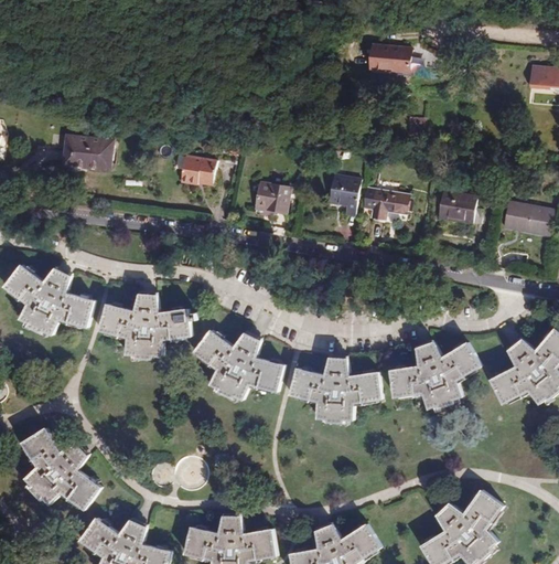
[(410,50),(369,45),(367,70),(408,73),(410,50)]
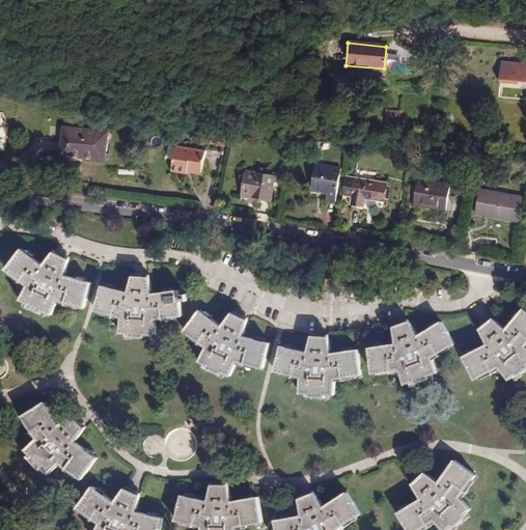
[(525,64),(506,63),(504,84),(515,84),(515,82),(525,82),(525,64)]
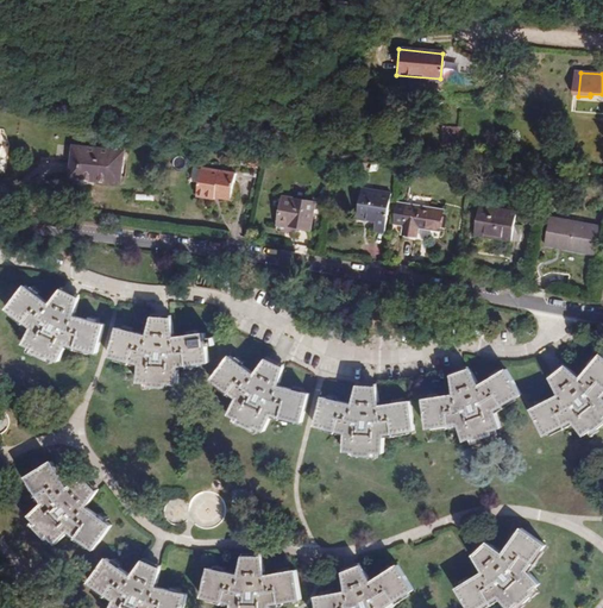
[(456,127),(438,126),(437,146),(447,146),(448,139),(454,139),(456,127)]
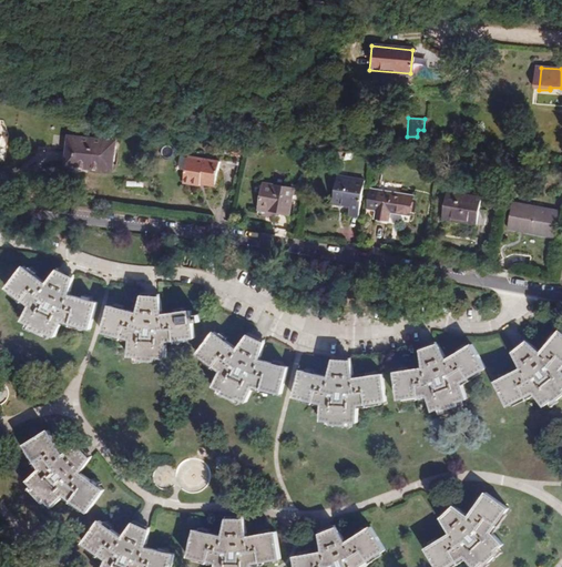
[(88,144),(89,139),(63,137),(60,166),(109,172),(111,147),(88,144)]
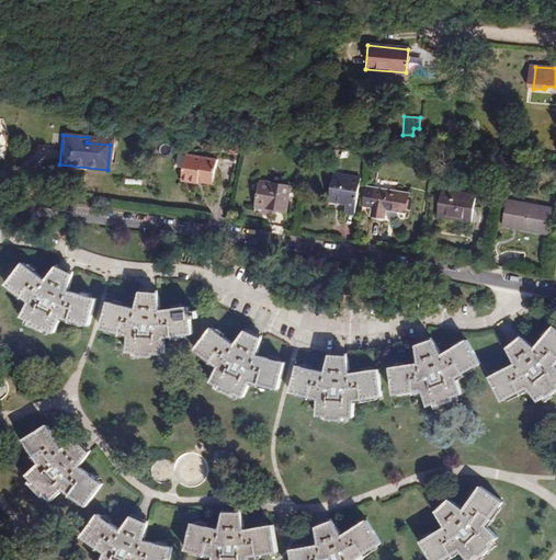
[(193,180),(208,182),(212,160),(181,155),(176,181),(192,184),(193,183),(193,180)]
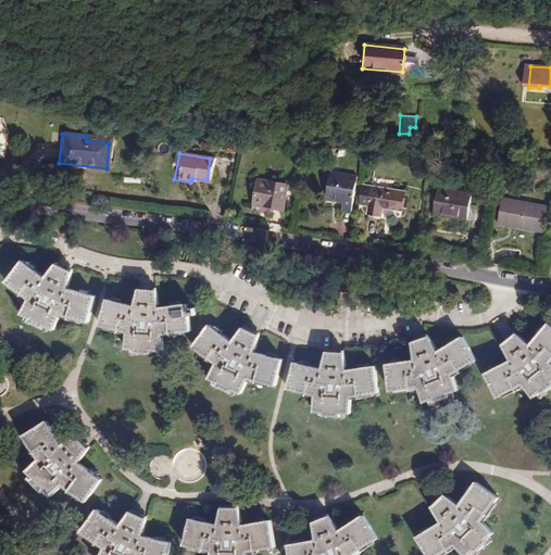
[(352,177),(326,174),(322,200),(330,201),(339,202),(337,211),(347,213),(352,177)]
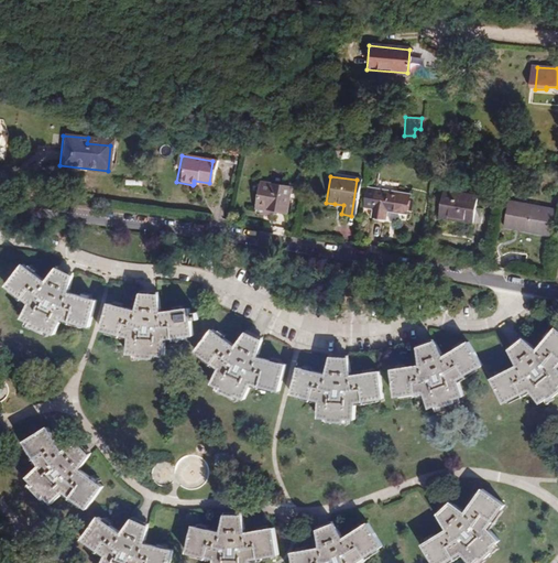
[(287,188),(256,182),(252,207),(283,213),(287,188)]
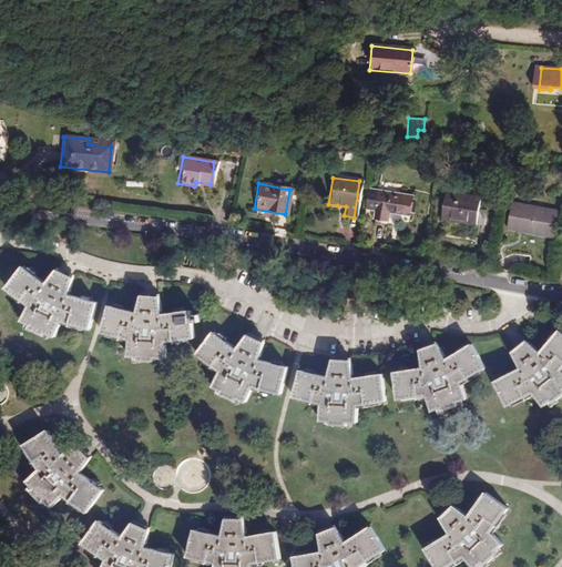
[(408,196),(375,191),(370,220),(384,222),(385,213),(405,216),(408,196)]
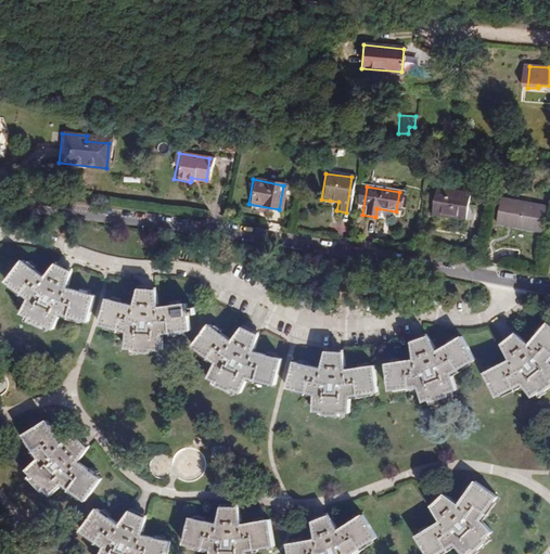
[(467,193),(432,188),(427,215),(461,221),(469,222),(472,207),(464,206),(467,193)]
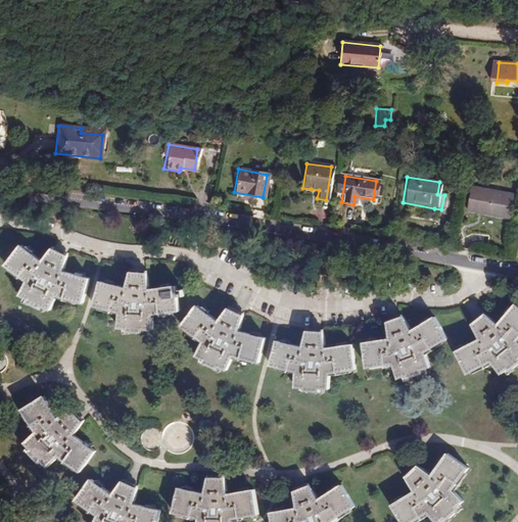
[(478,209),(477,215),(506,220),(511,195),(467,187),(463,211),(470,212),(471,208),(478,209)]
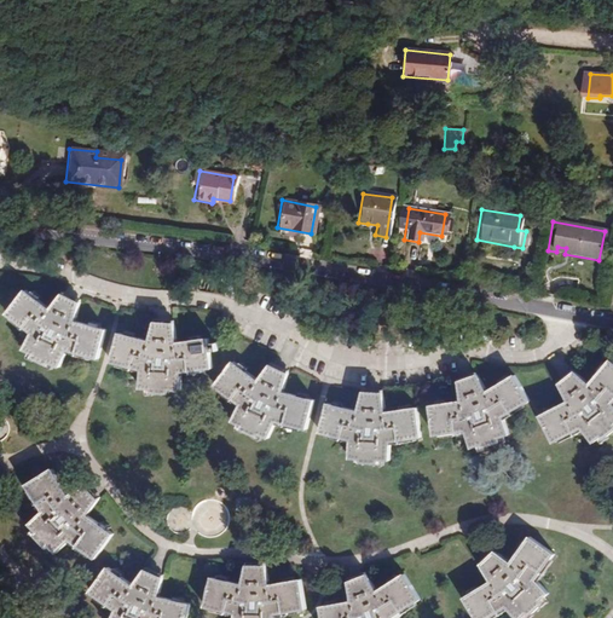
[(46,310),(21,290),(1,315),(27,334),(18,351),(28,356),(27,358),(44,367),(45,364),(55,369),(63,352),(93,361),(102,330),(71,322),(76,302),(58,294),(46,310)]
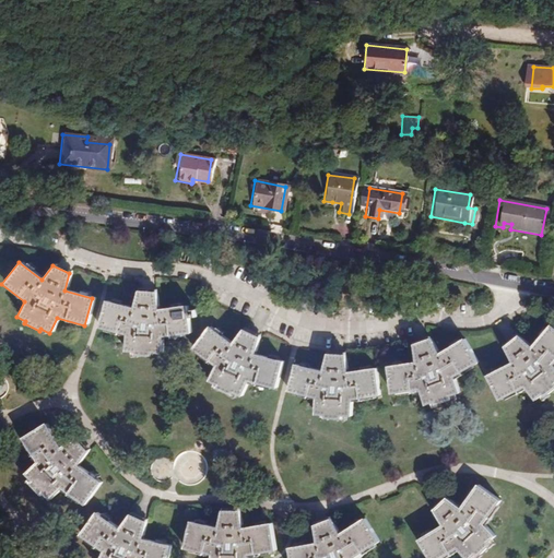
[(130,308),(103,300),(96,328),(124,335),(122,352),(132,353),(132,356),(149,357),(149,354),(158,354),(160,337),(188,334),(186,318),(192,317),(192,309),(185,310),(184,306),(156,309),(154,293),(136,292),(130,308)]
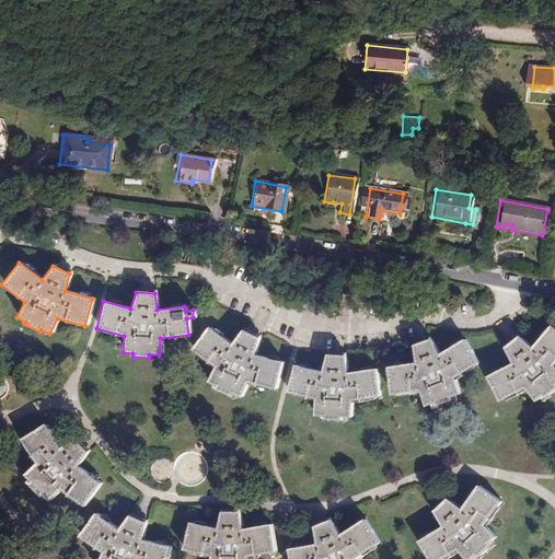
[(516,336),(501,348),(509,363),(484,376),(498,402),(523,388),(533,402),(541,396),(543,398),(554,388),(554,386),(554,385),(554,384),(554,370),(552,365),(554,361),(554,330),(548,326),(530,348),(516,336)]
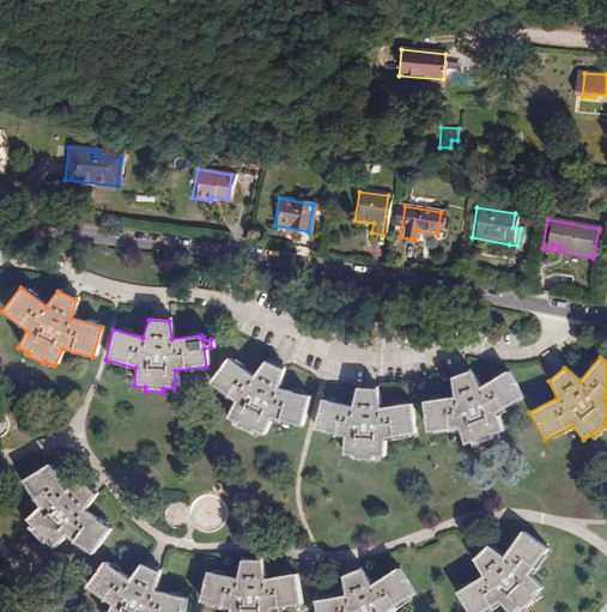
[(281,370),(263,362),(252,377),(226,358),(207,383),(232,403),(225,418),(235,423),(232,426),(250,434),(252,431),(261,436),(268,419),(299,426),(307,397),(277,388),(281,370)]
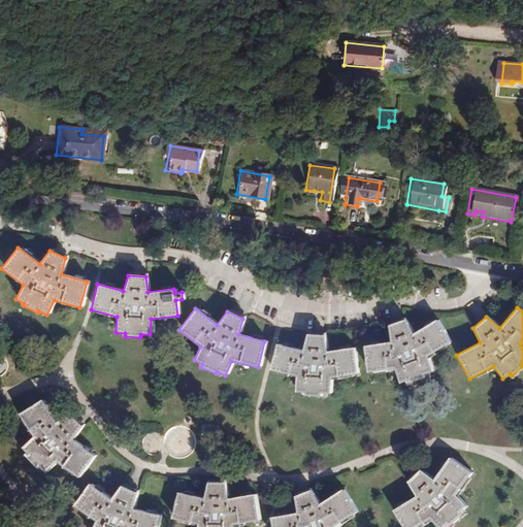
[(403,320),(387,326),(389,342),(362,347),(366,372),(393,368),(398,384),(406,381),(407,383),(423,377),(422,374),(431,371),(425,357),(449,342),(434,320),(412,334),(403,320)]
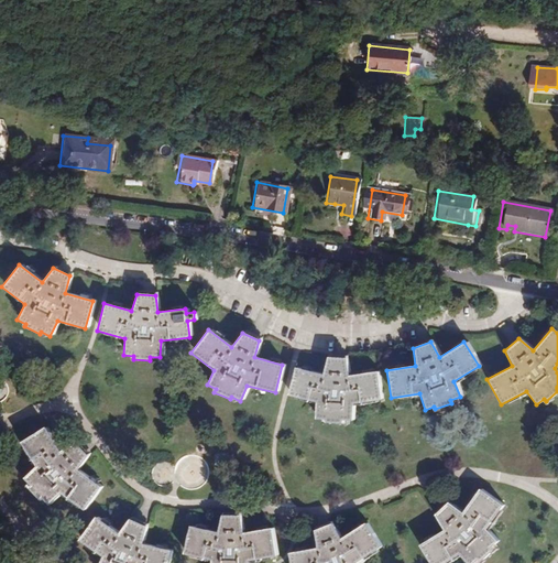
[(321,375),(293,368),(286,394),(314,402),(314,419),(324,420),(323,423),(340,423),(340,420),(350,421),(351,404),(379,400),(375,371),(347,376),(345,358),(326,357),(321,375)]
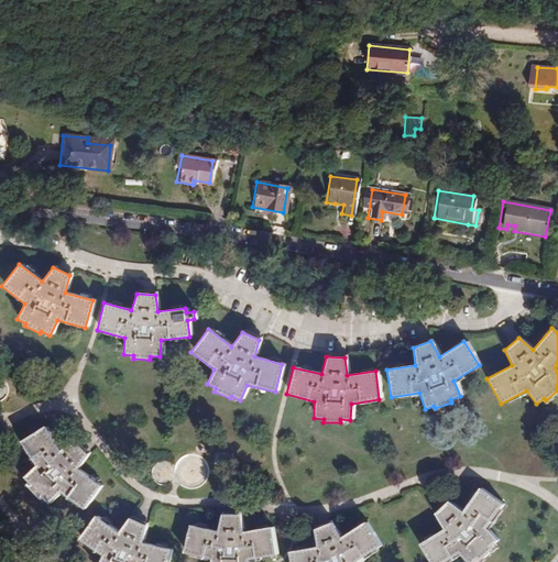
[(58,451),(43,427),(19,442),(34,465),(22,477),(29,484),(26,487),(39,499),(41,497),(47,504),(59,493),(83,509),(100,486),(76,470),(86,454),(73,441),(58,451)]
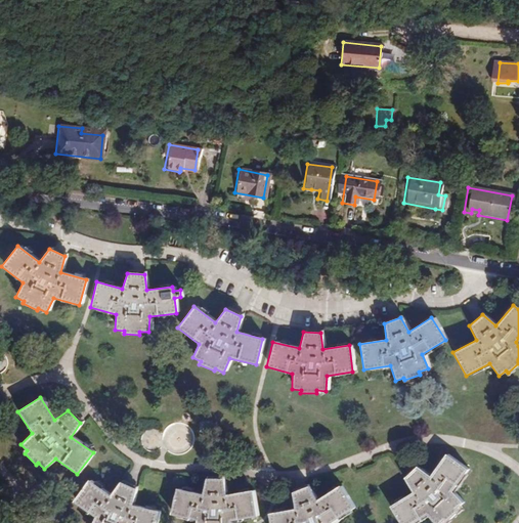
[(429,476),(415,467),(402,478),(411,492),(388,507),(397,522),(413,522),(425,515),(432,522),(439,522),(442,520),(444,522),(456,512),(453,509),(461,503),(450,491),(466,470),(444,454),(429,476)]
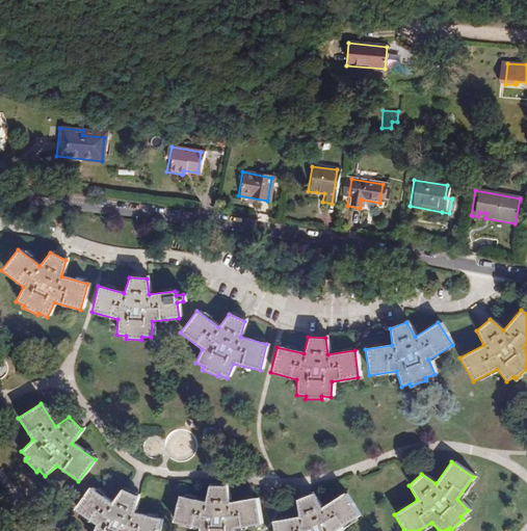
[(204,502),(178,496),(172,523),(198,528),(198,530),(233,530),(233,529),(260,525),(255,498),(228,503),(226,486),(207,485),(204,502)]
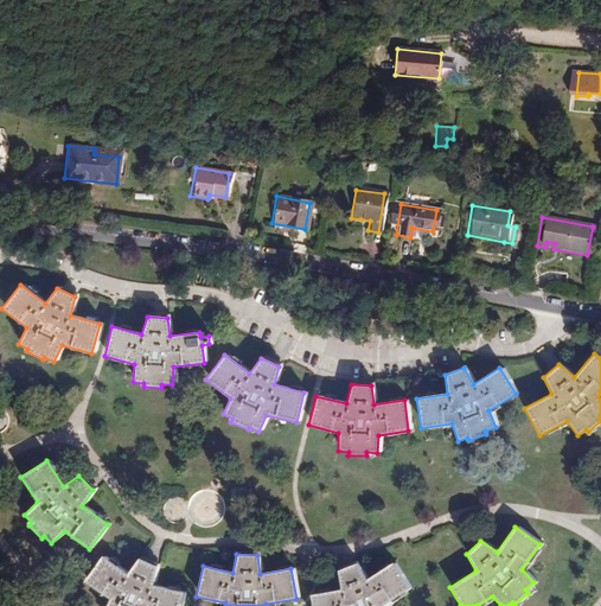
[(127,574),(102,556),(84,581),(109,599),(106,605),(178,605),(183,592),(152,585),(157,567),(138,559),(127,574)]
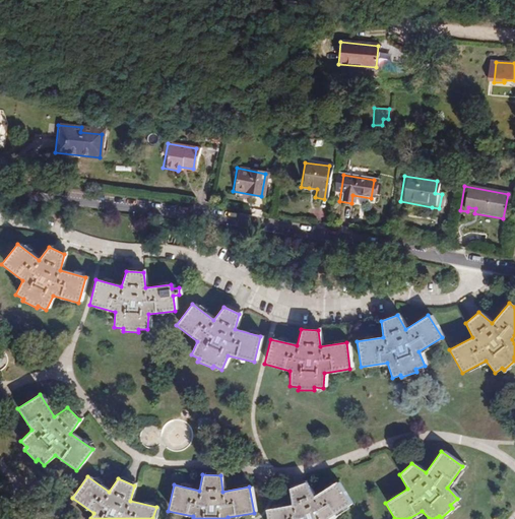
[(292,505),(265,510),(266,518),(328,518),(349,505),(336,481),(313,496),(305,482),(288,489),(292,505)]
